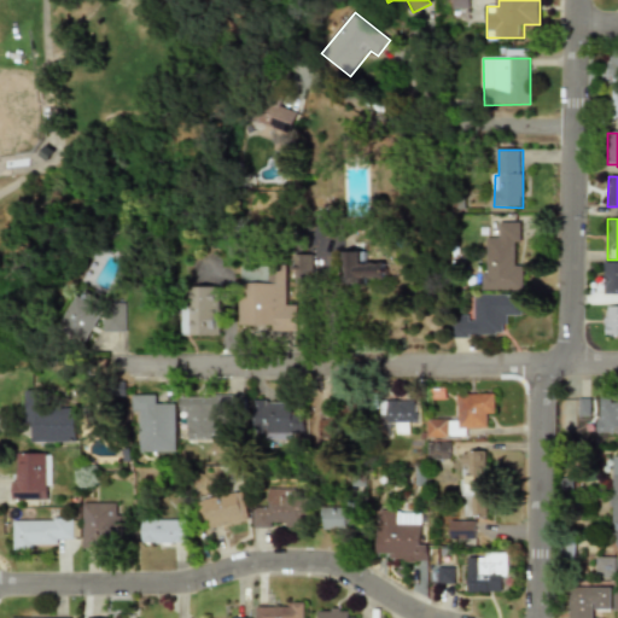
[(525,291),(525,266),(518,267),(518,243),(524,243),(523,222),(501,223),(502,239),(489,239),(490,275),(484,275),(485,291),(525,291)]
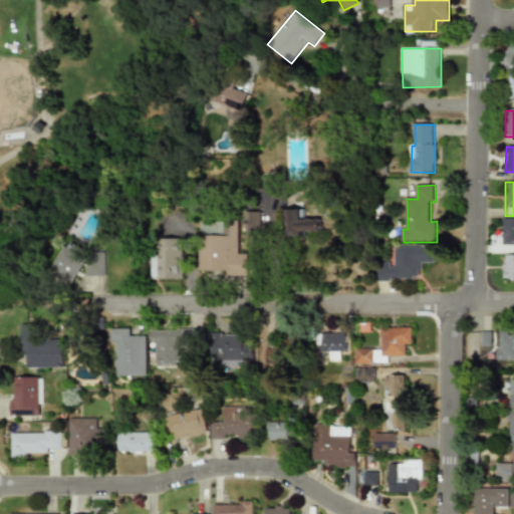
[(289,234),(325,233),(325,218),(312,219),(312,209),(289,209),(289,234)]
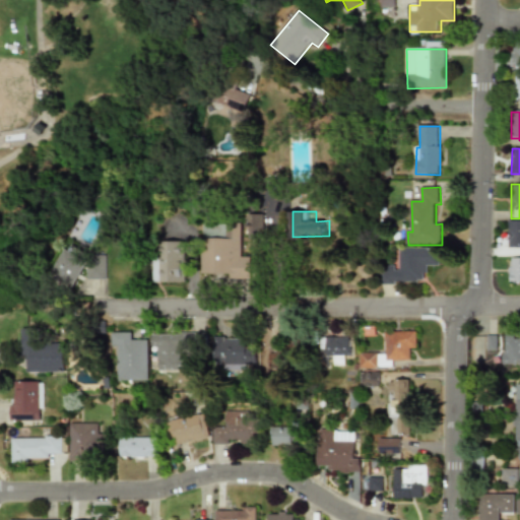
[(253,240),(270,240),(269,215),(253,215),(253,240)]
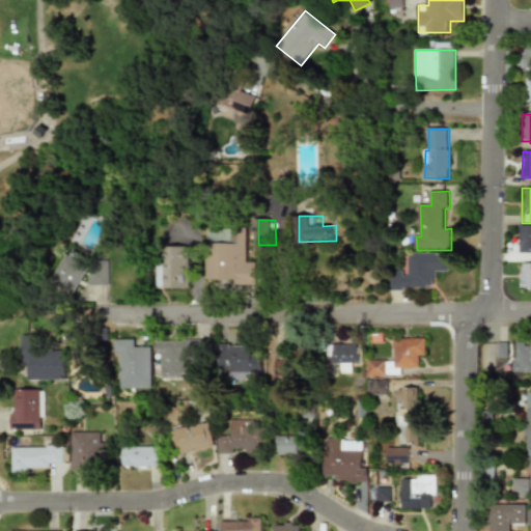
[(530,225),(520,225),(520,252),(530,252),(530,225)]
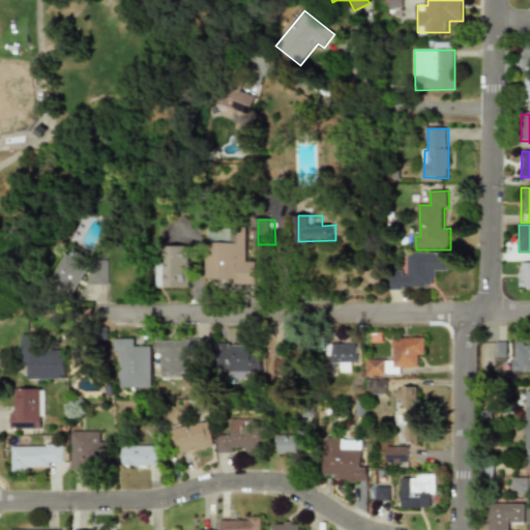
[(251,229),(211,228),(210,284),(264,285),(264,262),(249,262),(251,229)]
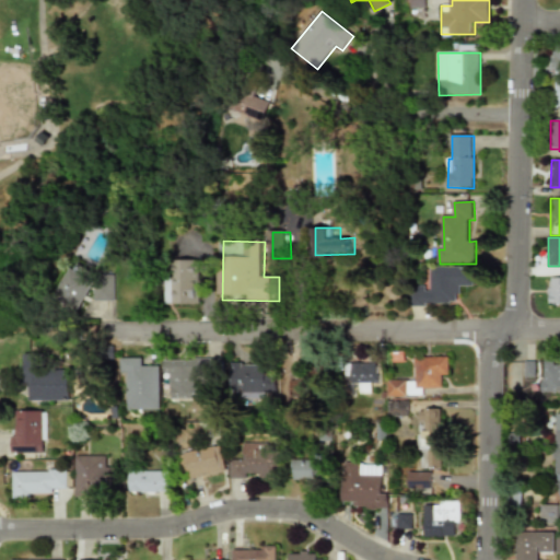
[(178,259),(178,306),(205,306),(205,259),(178,259)]
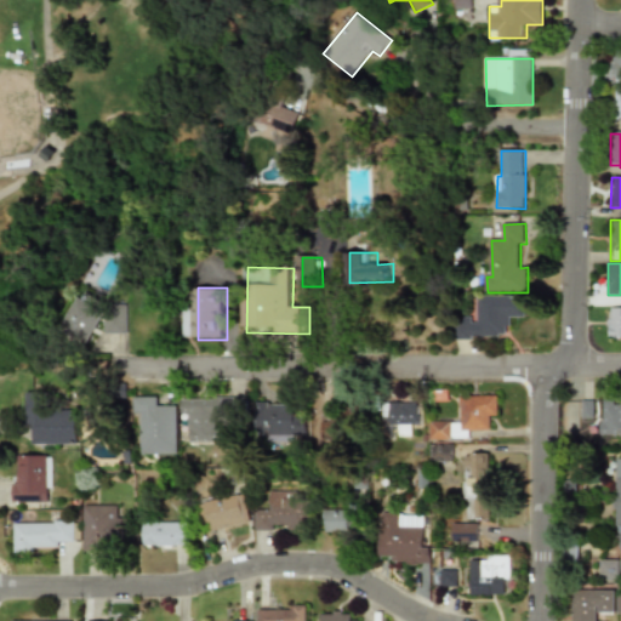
[(459,339),(511,339),(511,318),(528,318),(529,297),(482,296),(480,319),(459,319),(459,339)]
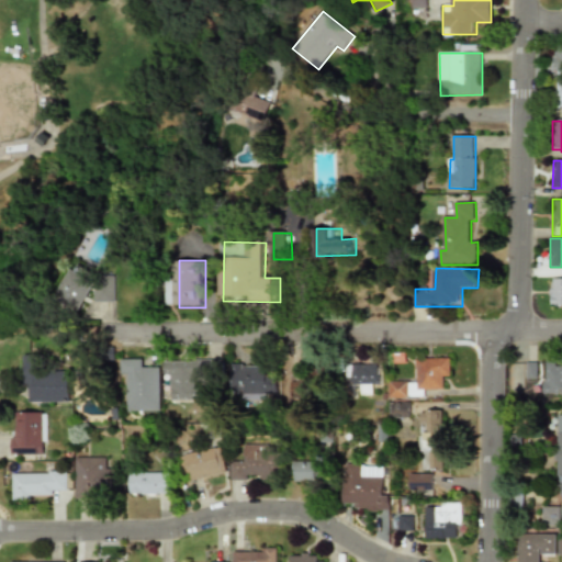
[(82,308),(97,283),(72,269),(57,294),(82,308)]
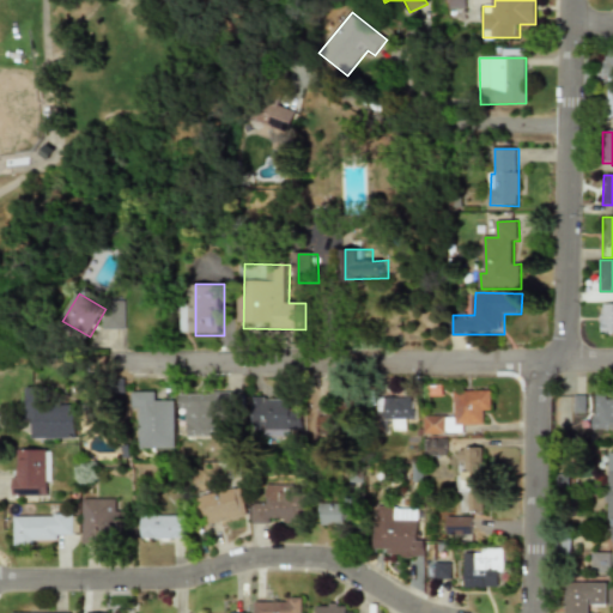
[(612,303),(601,303),(601,338),(612,338),(612,303)]
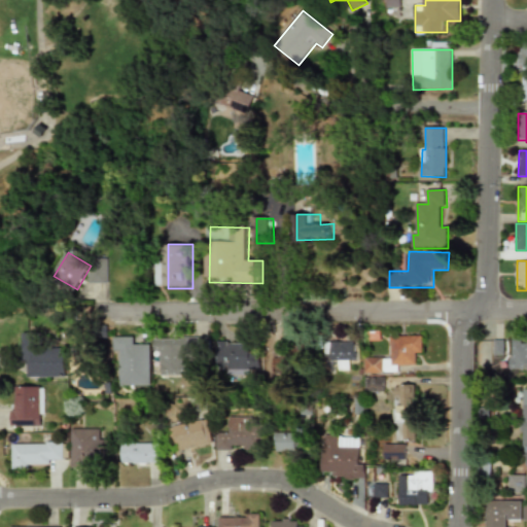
[(109,283),(109,262),(92,262),(92,283),(109,283)]
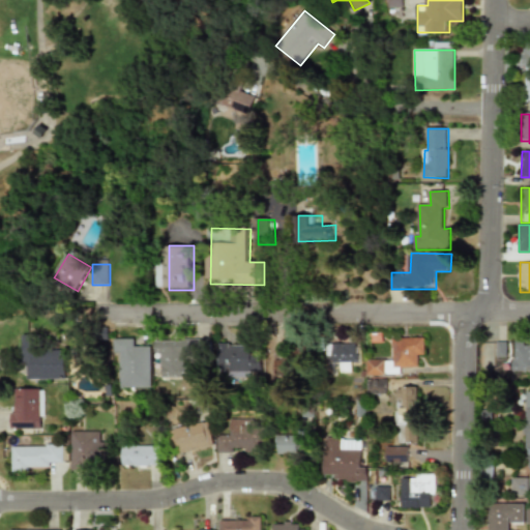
[(24,379),(67,378),(67,348),(42,348),(42,334),(23,334),(24,379)]
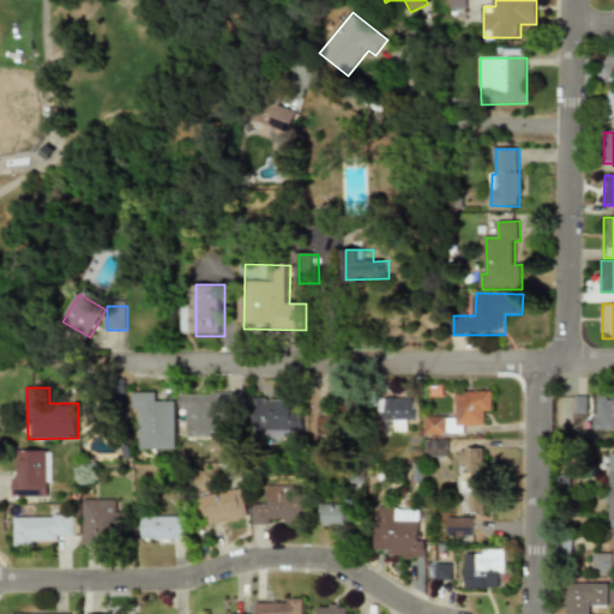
[(495,411),(495,391),(458,392),(459,426),(488,426),(488,411),(495,411)]
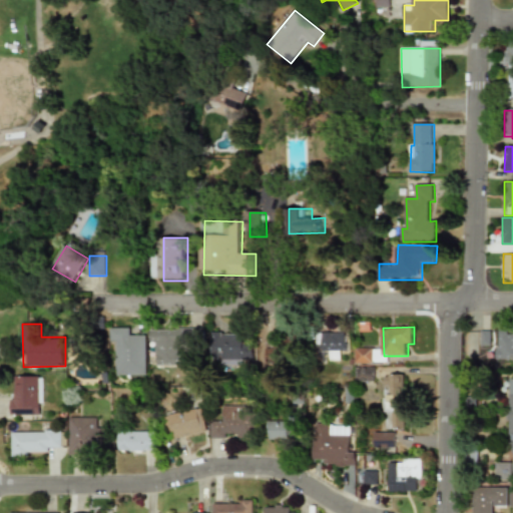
[(149,376),(149,337),(138,337),(138,328),(116,328),(116,376),(149,376)]
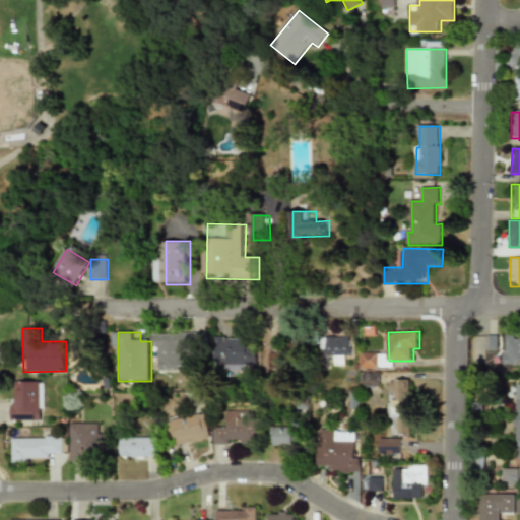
[(191,370),(191,344),(210,344),(210,332),(155,332),(155,360),(163,360),(163,370),(191,370)]
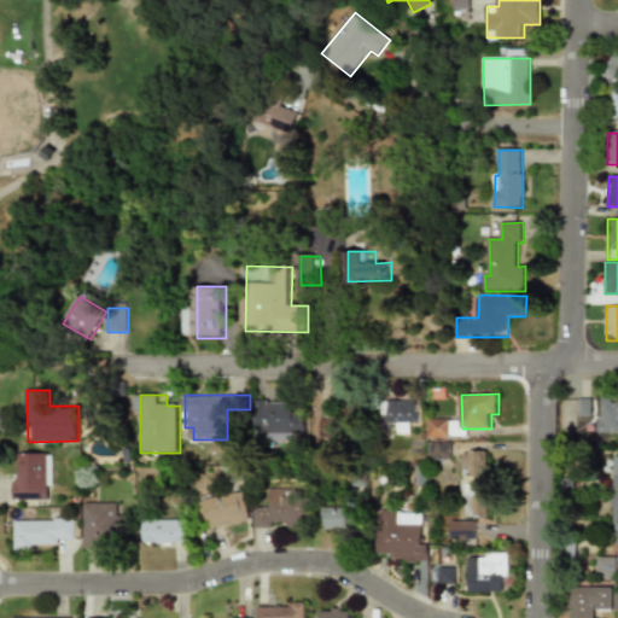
[(401,436),(413,435),(413,424),(420,424),(419,401),(391,402),(392,424),(400,424),(401,436)]
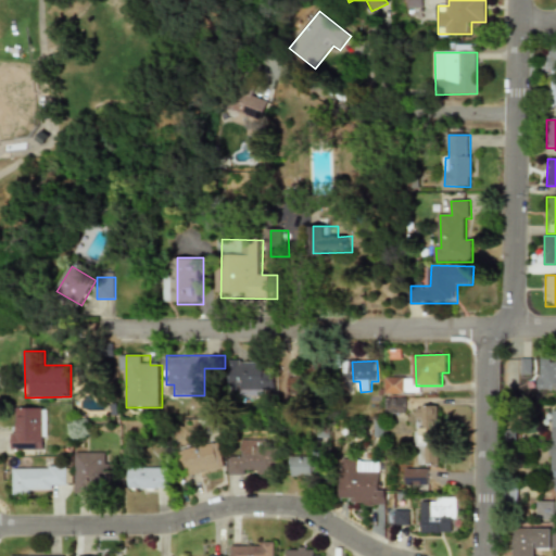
[(555,390),(555,361),(540,361),(539,390),(555,390)]
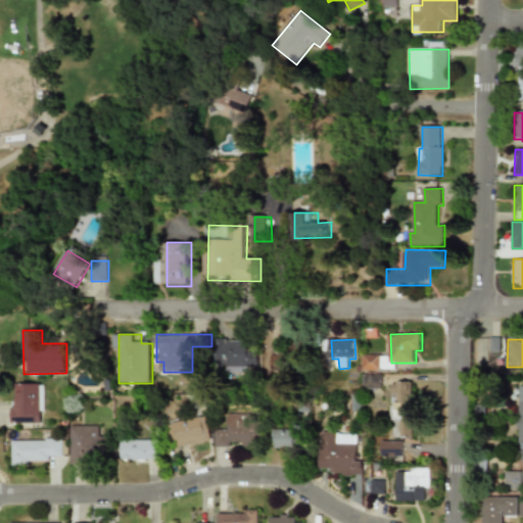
[(259,341),(218,340),(217,373),(249,374),(249,365),(258,366),(259,341)]
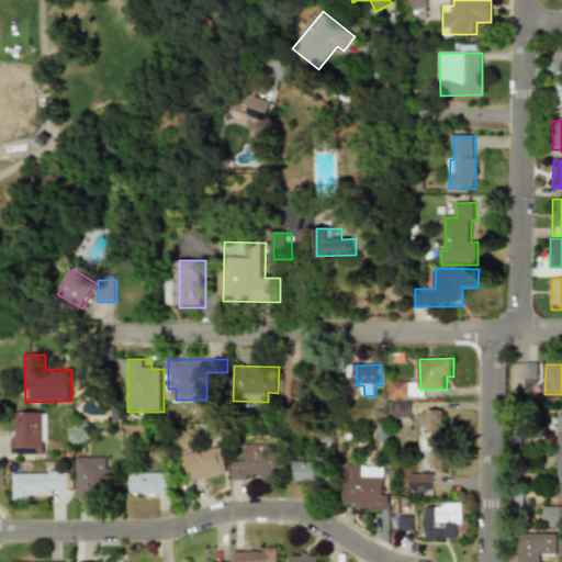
[(412,382),(392,382),(392,398),(411,398),(412,382)]
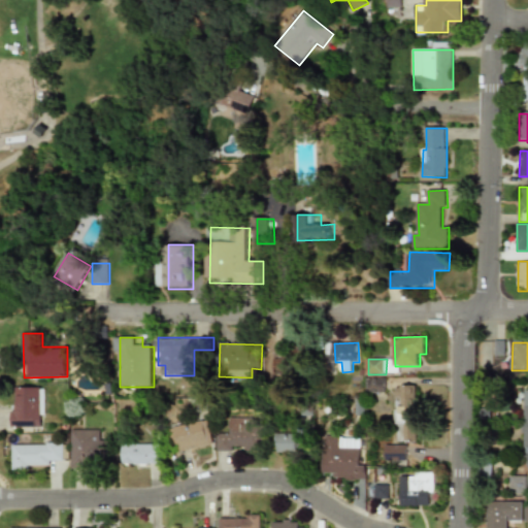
[(401,373),(401,367),(395,367),(395,360),(387,360),(387,373),(401,373)]
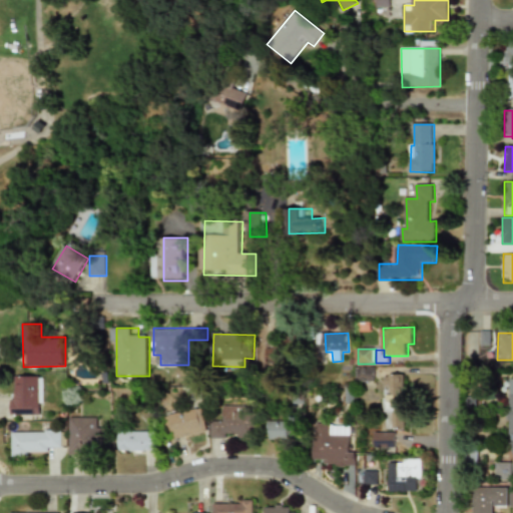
[(377,382),(377,367),(363,368),(363,383),(377,382)]
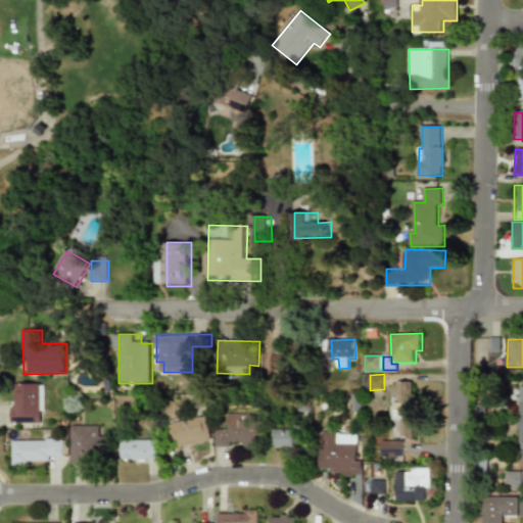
[(9,383),(9,423),(43,423),(43,383),(9,383)]
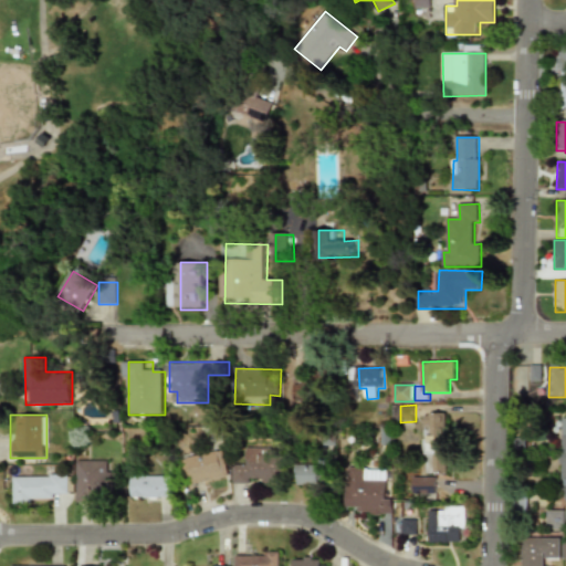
[(428,473),(449,473),(449,415),(428,415),(428,473)]
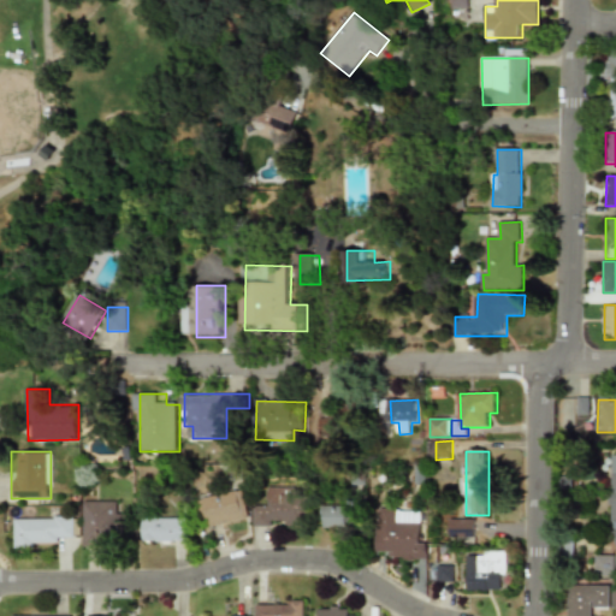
[(206,527),(250,519),(243,487),(200,497),(206,527)]
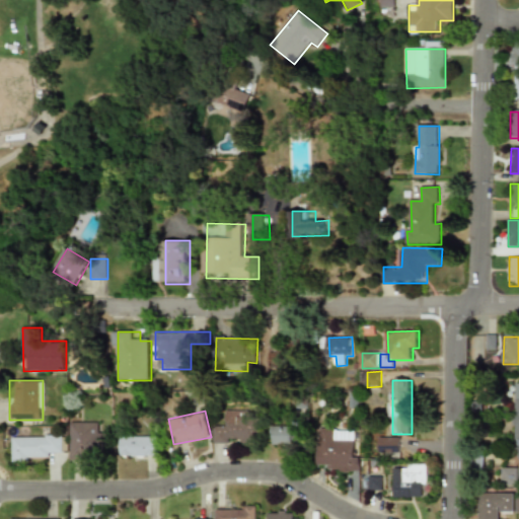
[(225,427),(214,426),(214,443),(229,444),(229,441),(257,442),(257,412),(226,411),(225,427)]
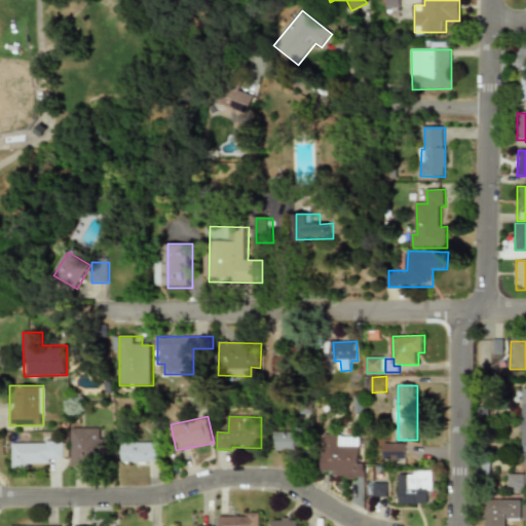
[(69,466),(91,466),(91,456),(104,456),(104,426),(69,427),(69,466)]
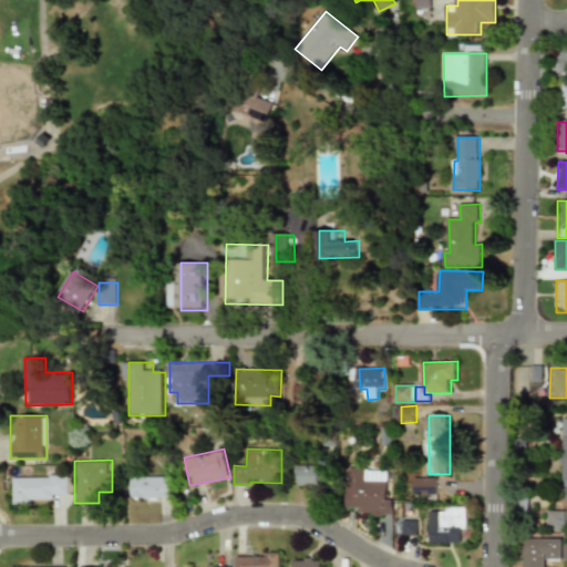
[(299,486),(329,485),(329,465),(298,466),(299,486)]
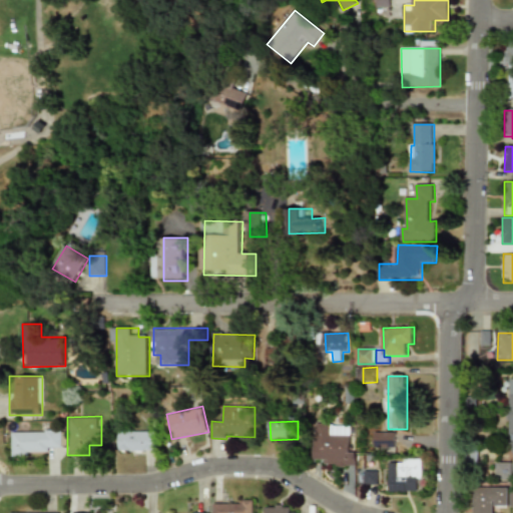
[(357,466),(357,451),(352,451),(352,425),(316,425),(315,460),(326,460),(326,466),(357,466)]
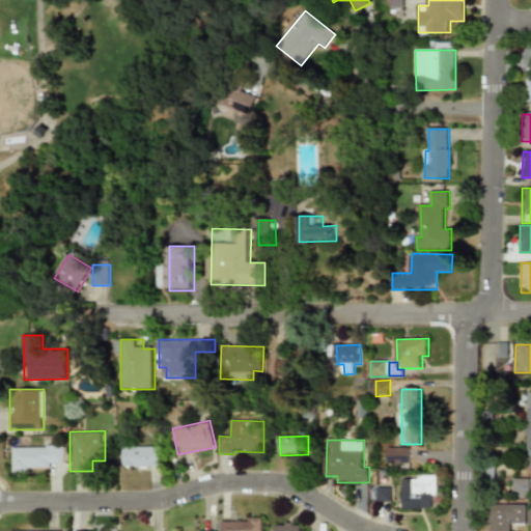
[(10,444),(10,471),(47,472),(47,463),(61,463),(62,445),(10,444)]
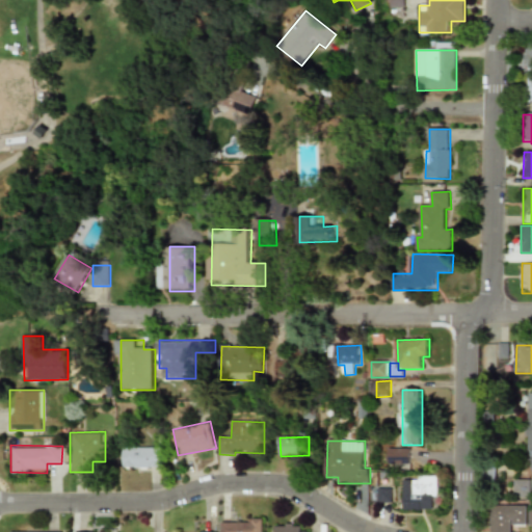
[(123,468),(160,468),(160,447),(123,447),(123,468)]
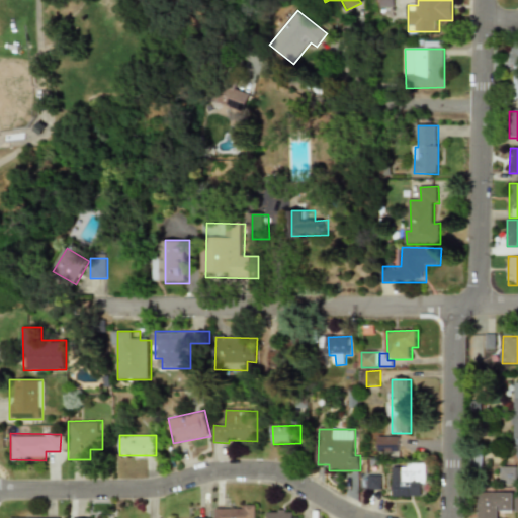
[(402,452),(402,437),(379,437),(379,452),(402,452)]
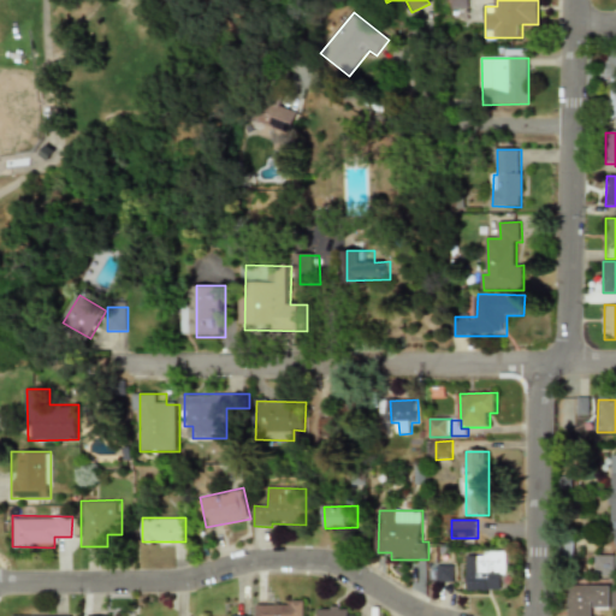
[(504,591),(504,574),(509,574),(509,551),(486,551),(486,556),(469,556),(468,591),(504,591)]
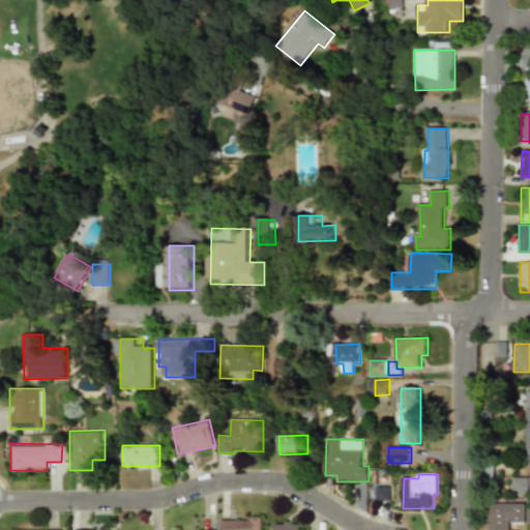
[(529,477),(512,478),(512,497),(529,496),(529,477)]
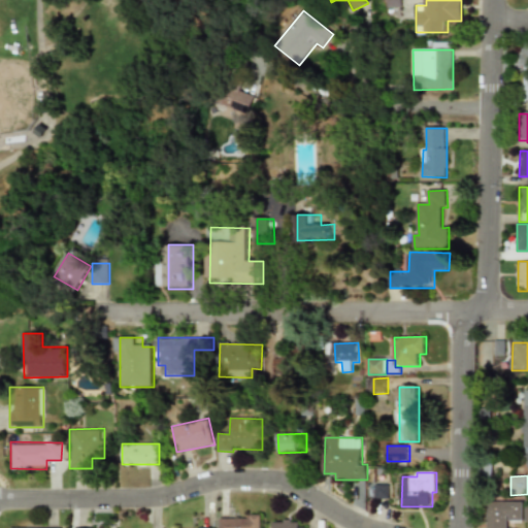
[(376,499),(390,499),(390,486),(376,486),(376,499)]
